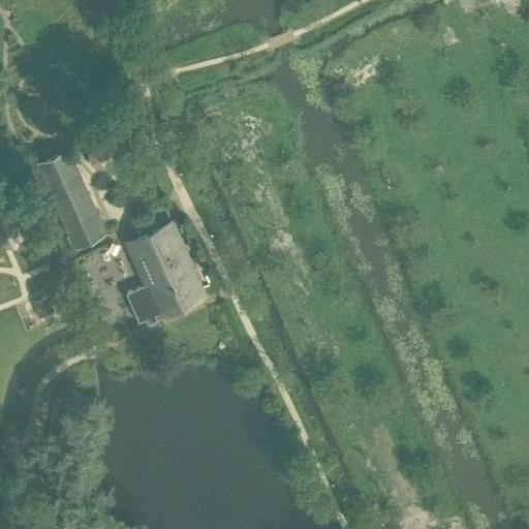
[(67,151),(38,164),(54,201),(73,243),(102,229),(101,226),(96,215),(80,177),(75,168),(67,151)]
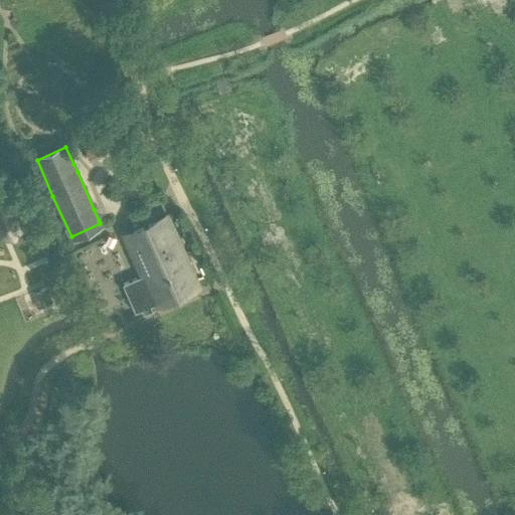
[(21,226),(15,214),(1,212),(0,214),(0,236),(2,236),(10,237),(13,237),(21,226)]
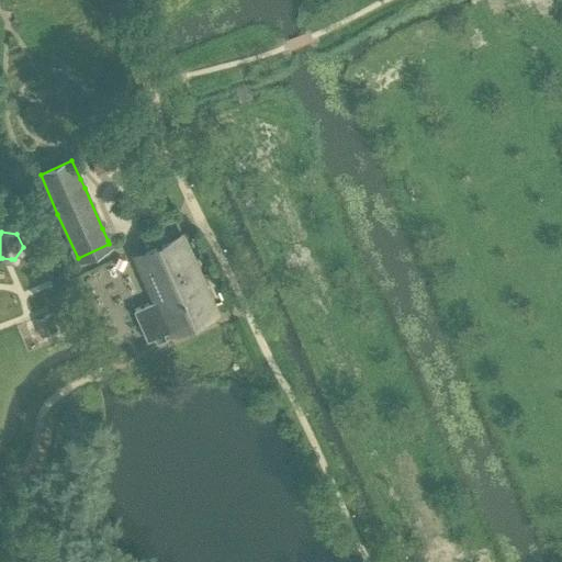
[(155,301),(134,311),(147,340),(154,338),(156,343),(166,338),(164,334),(181,326),(183,325),(200,317),(200,318),(202,316),(214,311),(181,237),(136,258),(155,301)]
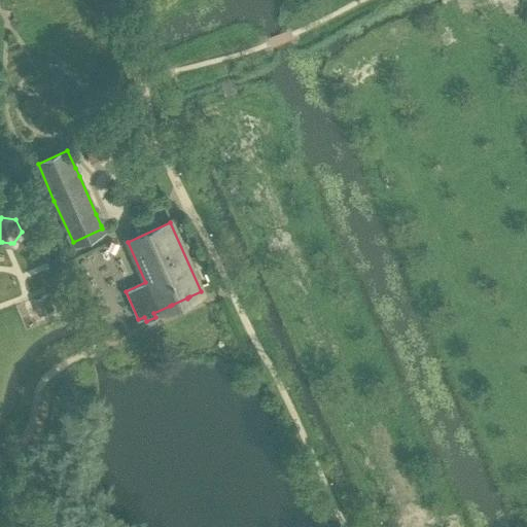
[(34,301),(33,301),(36,308),(39,315),(53,310),(46,295),(34,301)]
